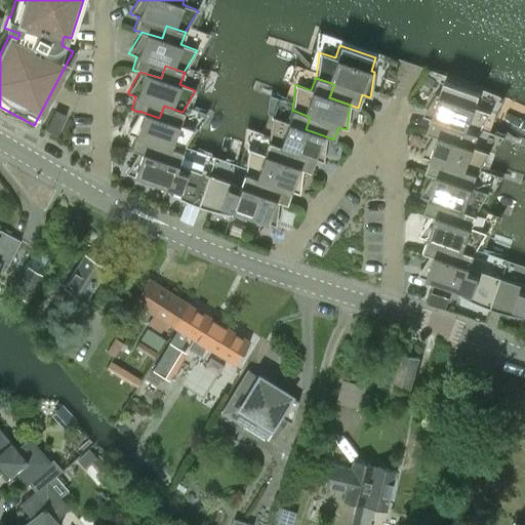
[(476,107),(480,94),(444,82),(440,94),(437,93),(422,116),(432,119),(427,132),(435,134),(435,133),(455,140),(459,128),(478,134),(491,113),(476,107)]
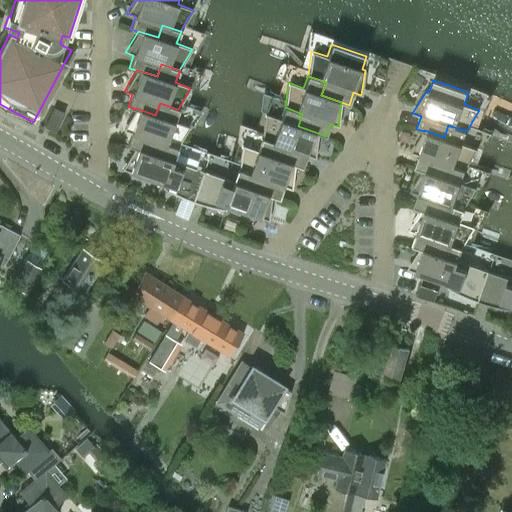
[(178,109),(177,109),(160,103),(155,115),(136,108),(135,109),(122,130),(131,133),(127,145),(134,148),(134,147),(154,154),(159,142),(176,148),(177,148),(189,127),(174,121),(178,109)]
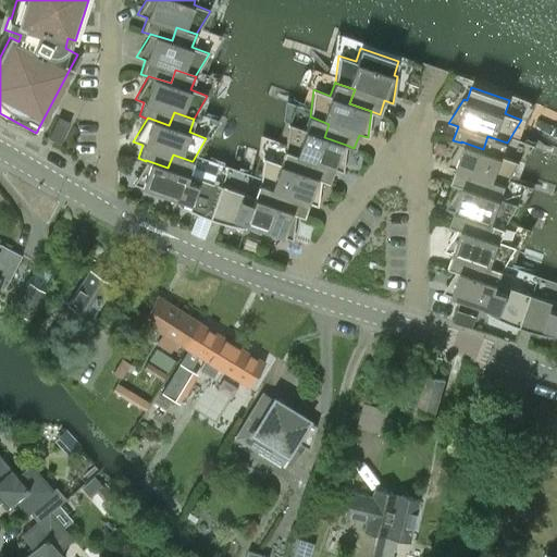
[(310,116),(309,115),(305,130),(287,123),(284,150),(304,158),(299,171),(321,178),(321,180),(329,182),(333,169),(343,172),(346,145),(324,137),(329,124),(310,116)]
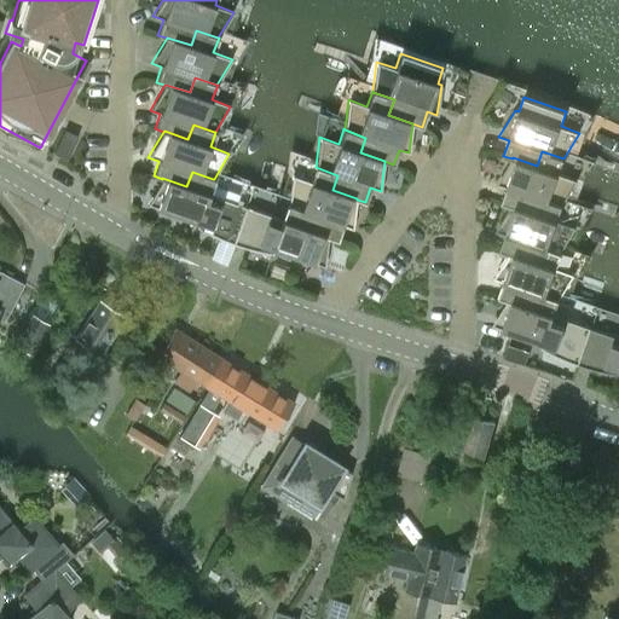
[(67,160),(77,137),(64,131),(53,154),(67,160)]
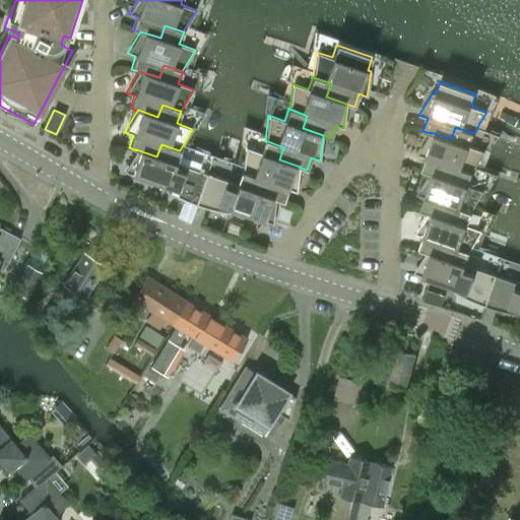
[(473,133),(455,127),(451,139),(431,132),(431,133),(417,154),(427,157),(421,171),(430,173),(430,172),(450,179),(454,167),(472,173),(485,151),(470,145),(474,133),(473,133)]
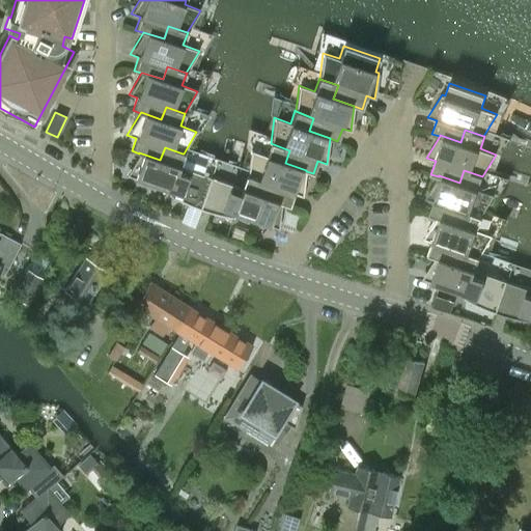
[(271,143),(271,142),(267,156),(250,149),(247,175),(266,183),(260,195),(281,202),(281,203),(289,206),(294,193),(302,196),(306,171),(306,170),(285,163),(289,150),(271,143)]
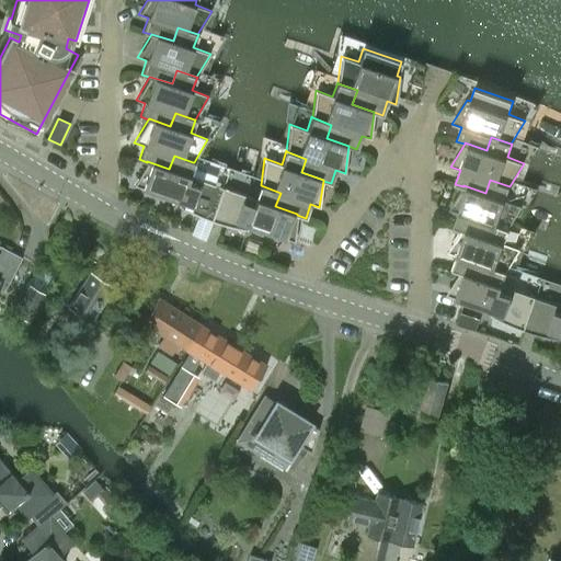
[(194,162),(193,162),(174,156),(169,169),(147,161),(147,162),(133,185),(179,202),(178,205),(178,206),(183,209),(194,214),(204,218),(210,220),(222,187),(190,175),(194,162)]
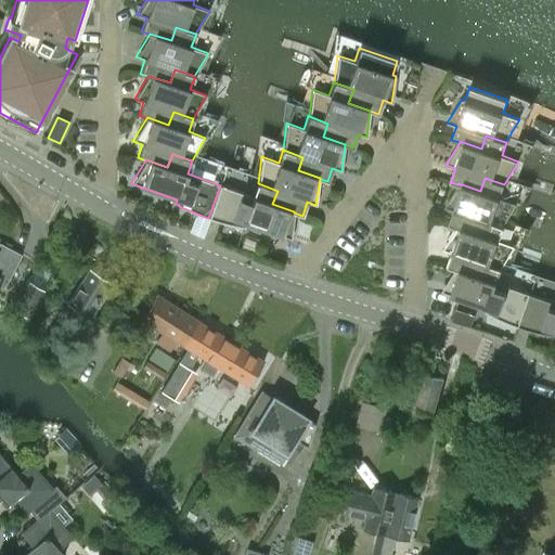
[(504,184),(485,178),(480,191),(459,183),(459,184),(444,207),(453,210),(449,223),(456,227),(457,226),(478,233),(483,220),(503,227),(517,203),(500,197),(505,184),(504,184)]
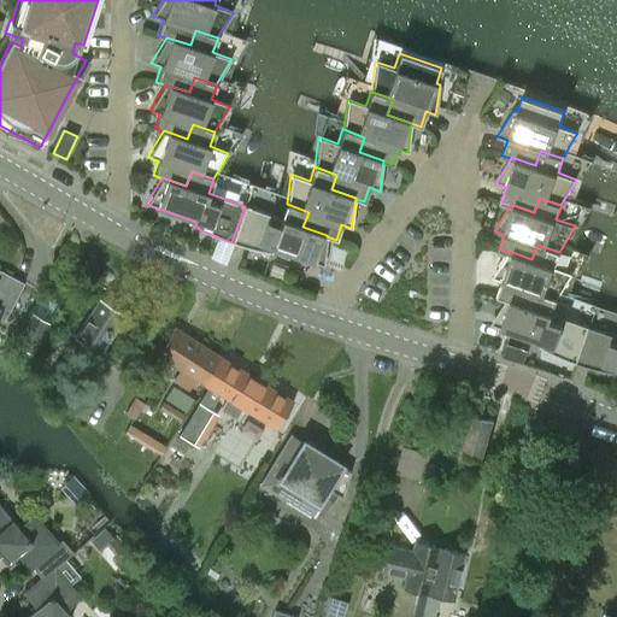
[(287,204),(287,203),(282,218),(245,206),(231,242),(242,246),(251,248),(259,251),(271,253),(271,252),(272,248),(323,265),(327,236),(327,235),(303,227),(309,212),(287,204)]
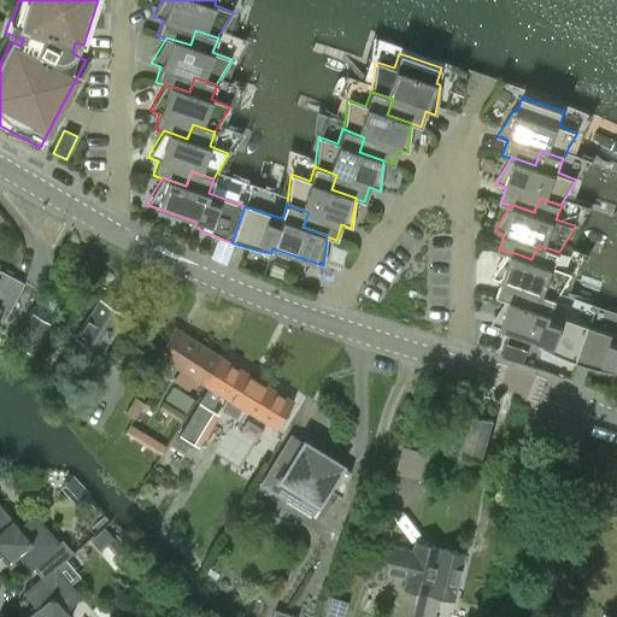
[(559,252),(538,245),(532,259),(509,251),(507,252),(493,277),(503,281),(498,295),(506,299),(506,298),(530,306),(536,292),(557,299),(558,298),(574,272),(554,266),(560,252),(559,252)]
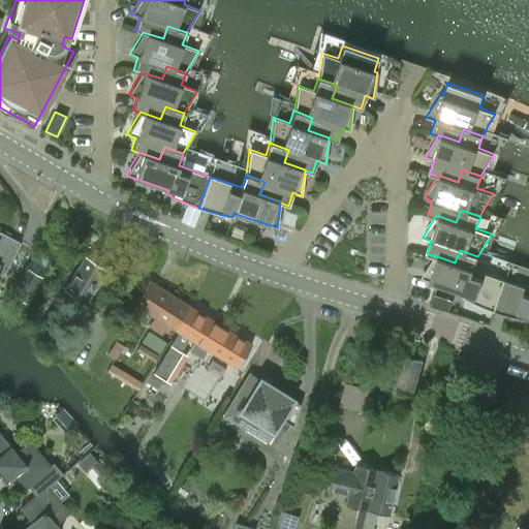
[(0,231),(0,271),(3,273),(20,243),(0,231)]
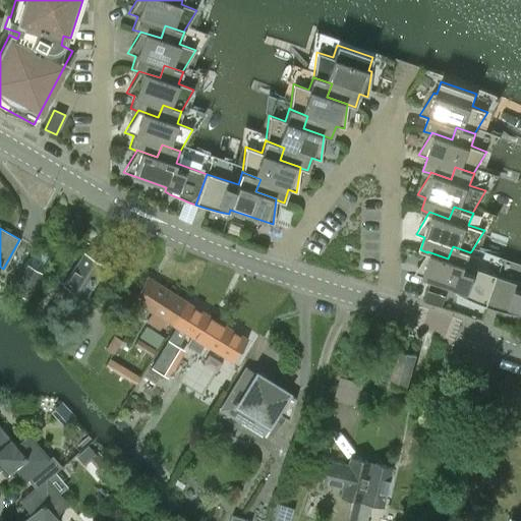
[(471,251),(470,252),(453,246),(448,258),(427,251),(427,252),(414,274),(457,289),(456,291),(456,293),(461,295),(470,300),(477,303),(486,306),(498,276),(467,265),(471,252),(471,251)]
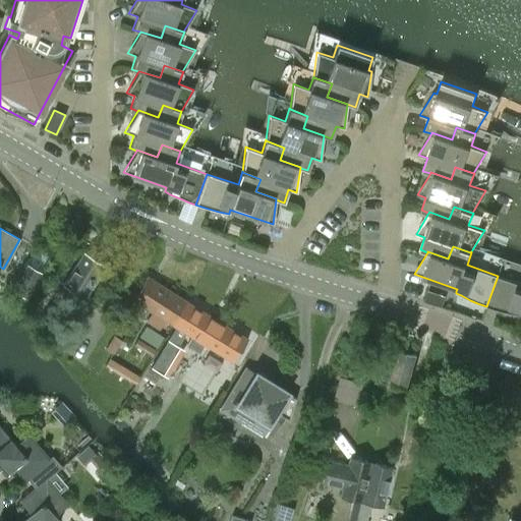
[(76,309),(104,265),(82,251),(63,284),(69,287),(62,300),(76,309)]
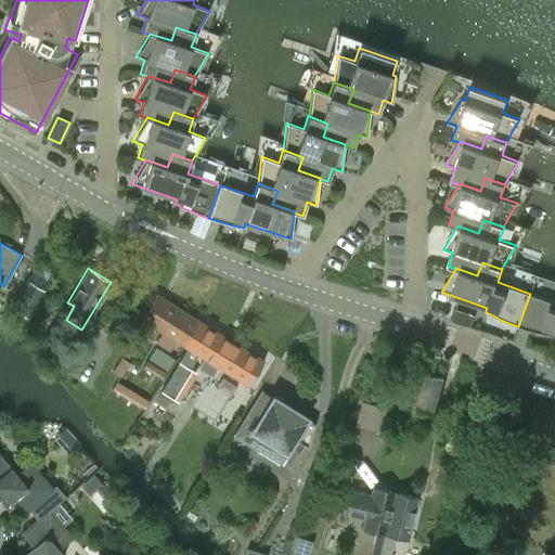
[(25,314),(38,292),(27,285),(14,308),(25,314)]
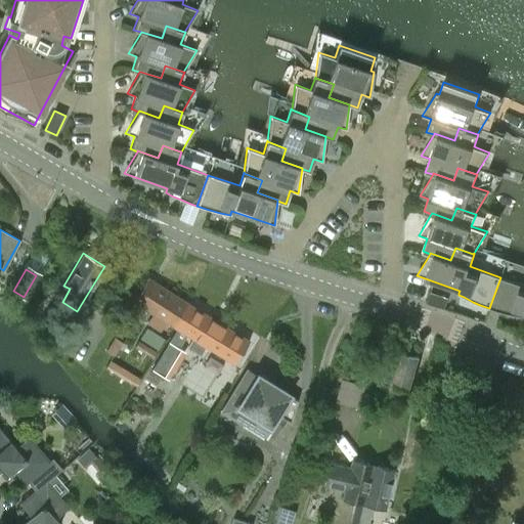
[(523,285),(500,277),(489,308),(497,311),(509,314),(516,315),(523,317),(523,315),(523,313),(523,285)]
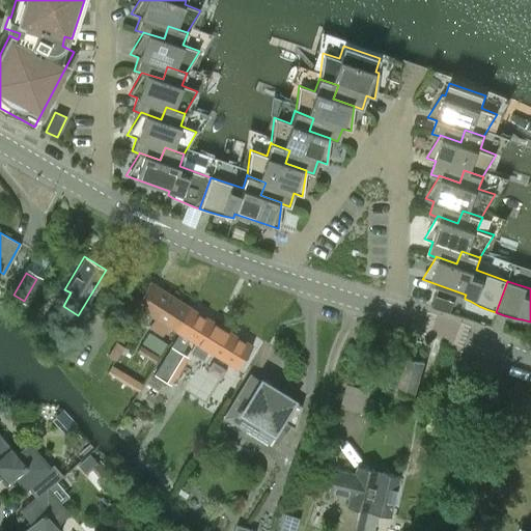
[(176,330),(190,307),(149,282),(135,304),(155,316),(149,326),(162,333),(168,325),(176,330)]
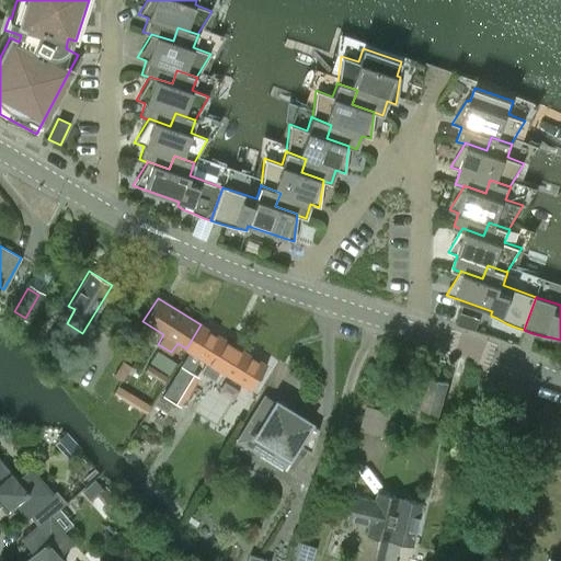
[(461,313),(458,323),(476,330),(479,319),(461,313)]
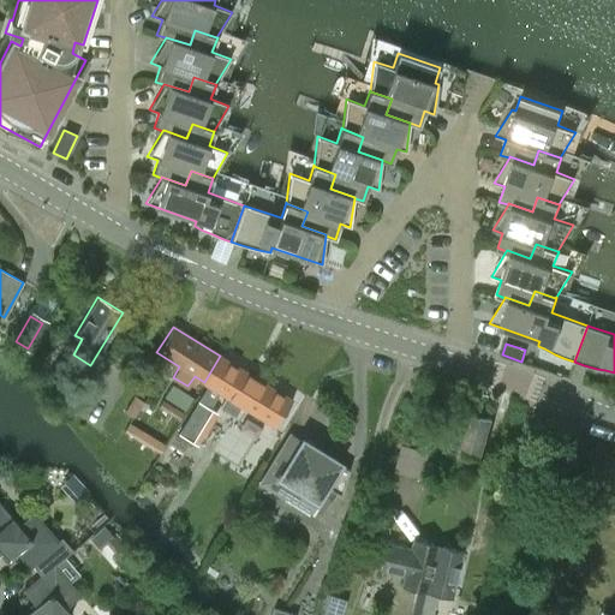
[(275,427),(291,400),(220,356),(204,382),(227,396),(220,407),(234,416),(240,405),(263,419),(275,427)]
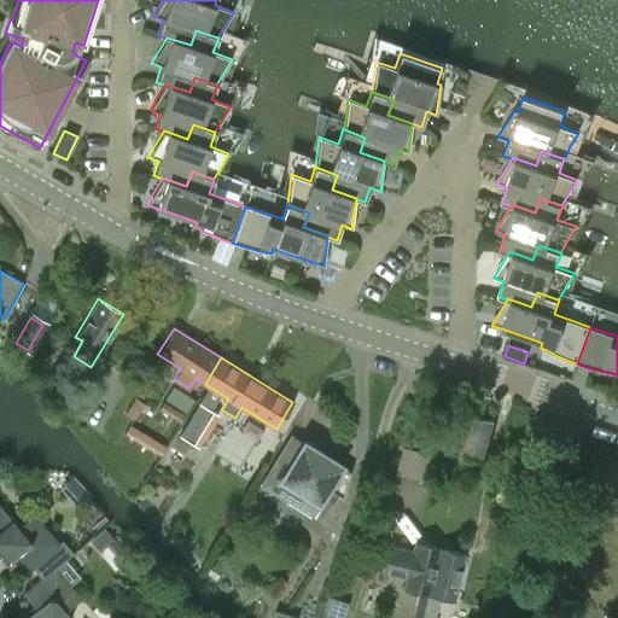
[(185,412),(193,398),(173,385),(164,398),(185,412)]
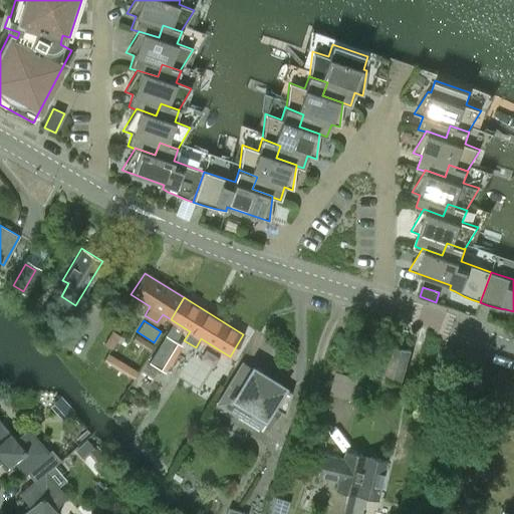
[(111,348),(119,334),(111,330),(103,344),(111,348)]
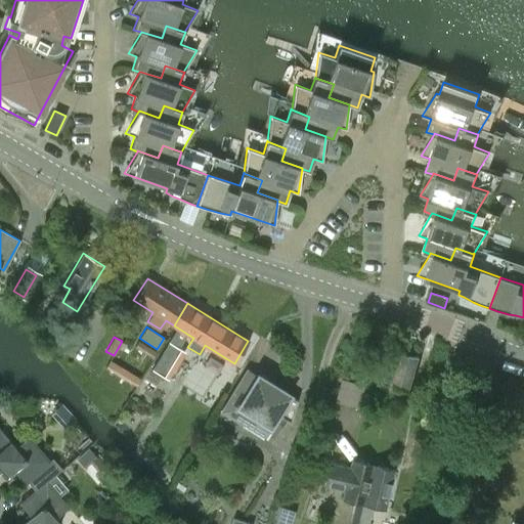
[(153,357),(156,351),(138,340),(134,346),(153,357)]
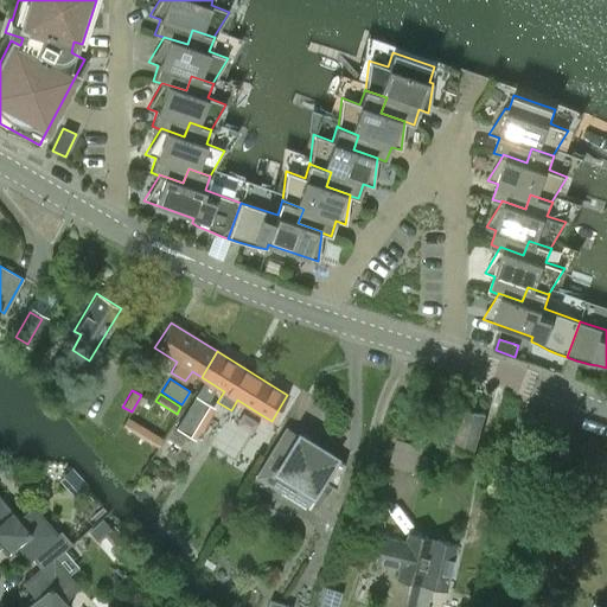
[(189,436),(209,403),(195,395),(174,427),(189,436)]
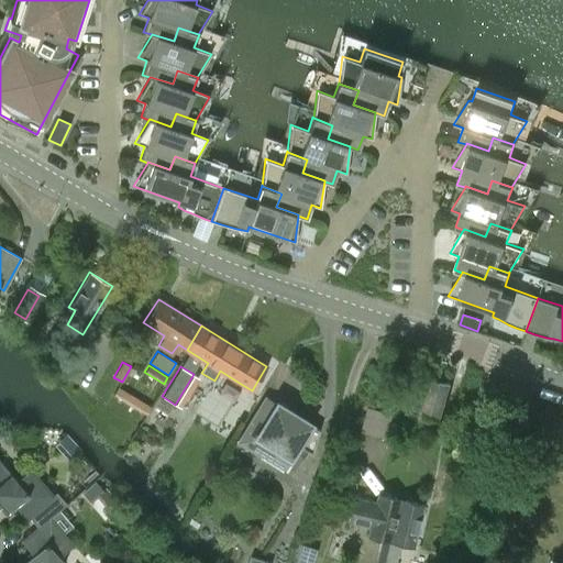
[(441,417),(451,383),(431,377),(422,411),(441,417)]
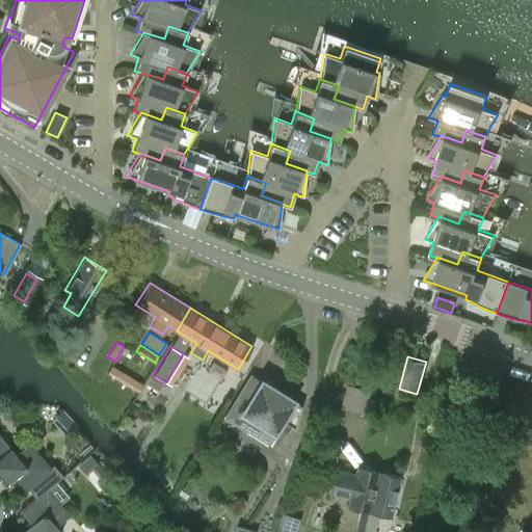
[(138,392),(143,383),(111,365),(107,373),(138,392)]
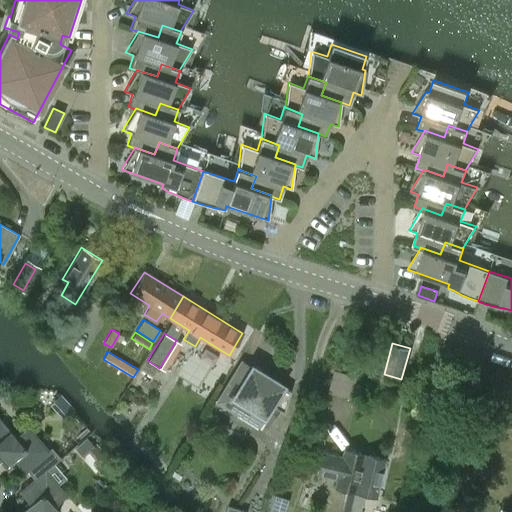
[(241,360),(216,401),(227,408),(257,426),(263,416),(271,404),(284,412),(290,391),(241,360)]
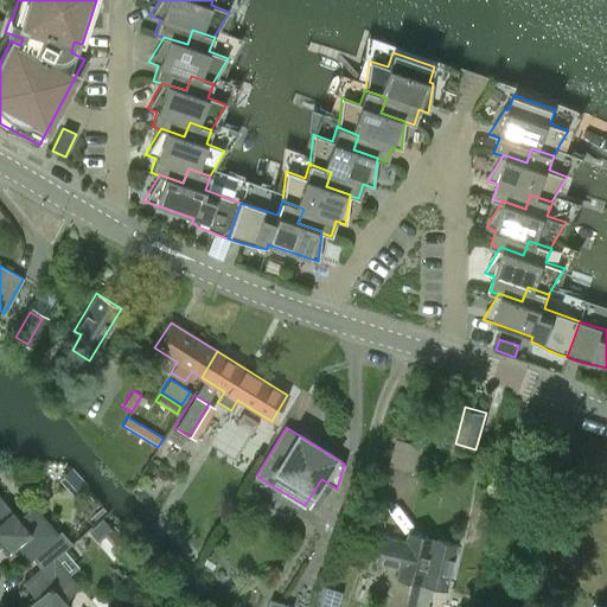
[(396,447),(391,466),(415,472),(420,454),(396,447)]
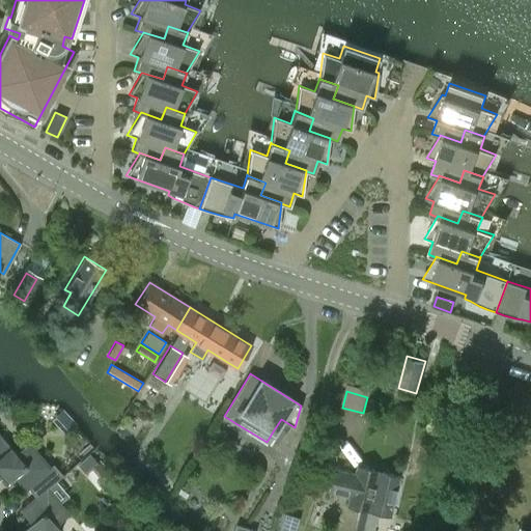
[(0,447),(0,476),(1,476),(6,482),(12,478),(23,491),(27,487),(26,486),(49,467),(27,441),(15,451),(9,445),(3,451),(0,447)]
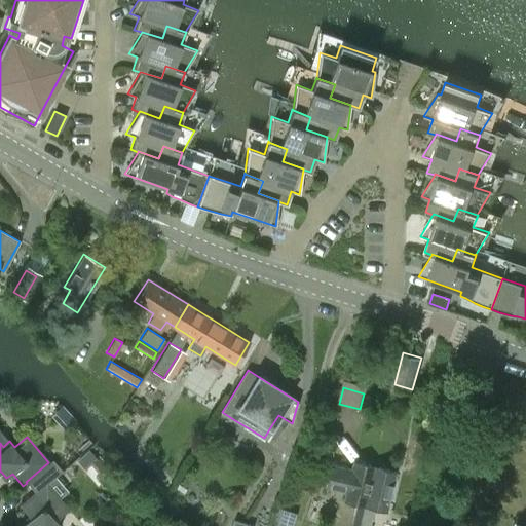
[(45,483),(61,470),(51,459),(48,462),(26,482),(27,483),(34,491),(19,505),(29,518),(24,523),(26,525),(60,525),(61,525),(55,519),(67,509),(45,483)]
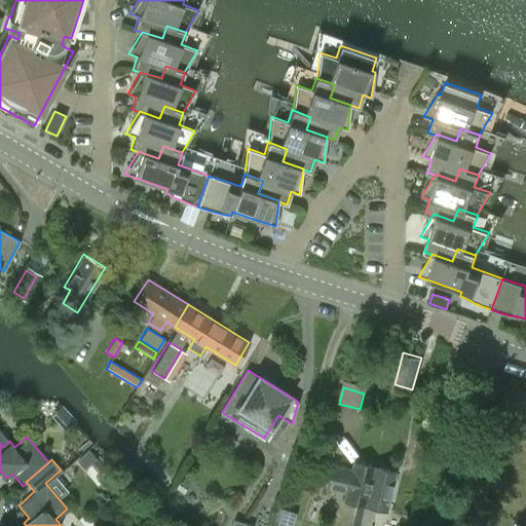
[(360,525),(374,466),(352,461),(350,468),(330,464),(325,486),(345,491),(343,499),(355,502),(352,516),(349,525),(360,525)]
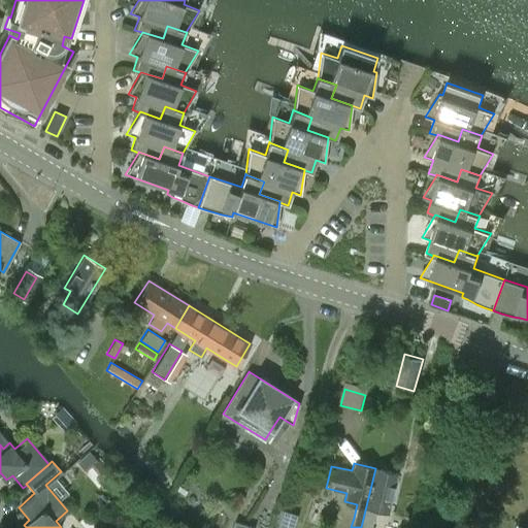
[(387,512),(396,473),(375,468),(361,527),(370,527),(372,522),(375,508),(387,512)]
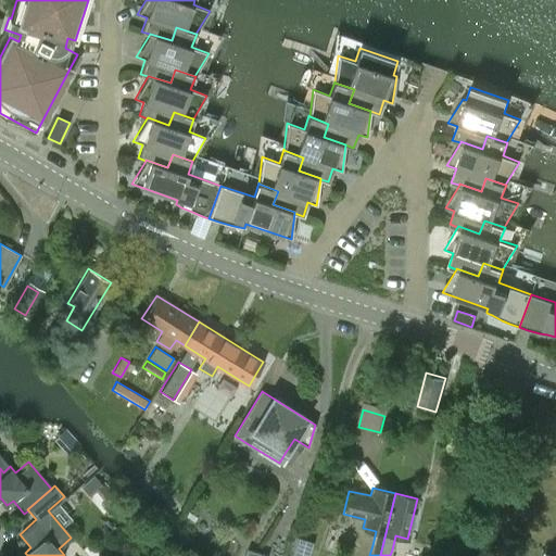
[(184,510),(180,517),(188,521),(194,508),(187,504),(184,510)]
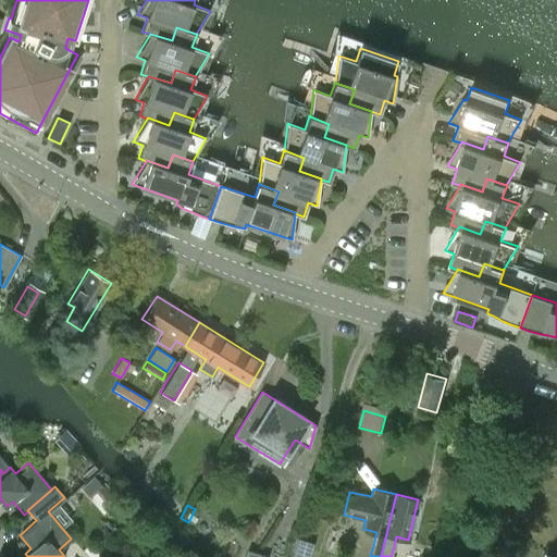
[(309,556),(313,544),(293,537),(288,554),(287,556),(309,556)]
